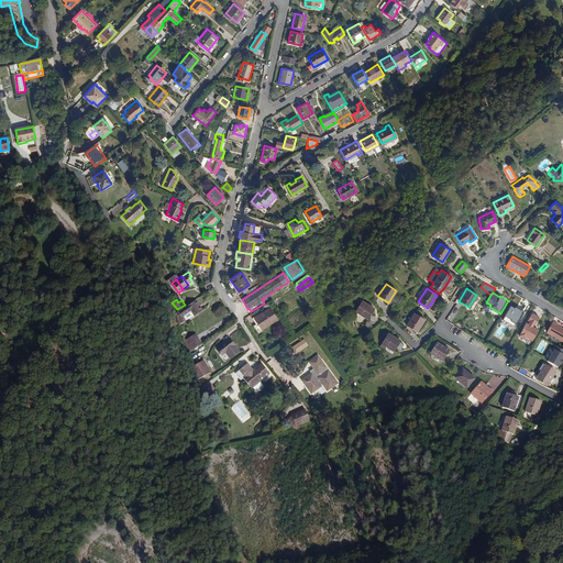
[(186,318),(195,313),(202,308),(196,299),(175,313),(179,321),(186,318)]
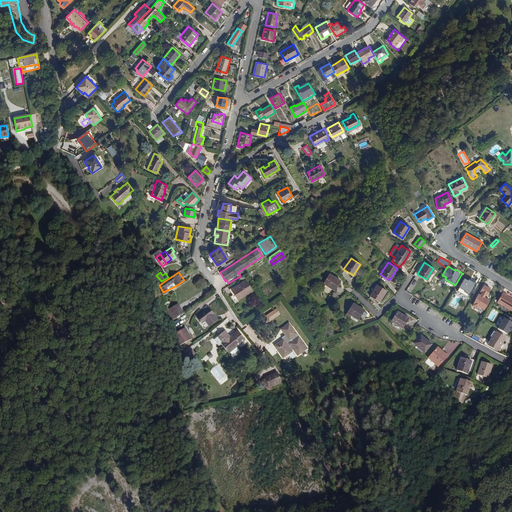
[(323,282),(334,290),(340,280),(329,273),(323,282)]
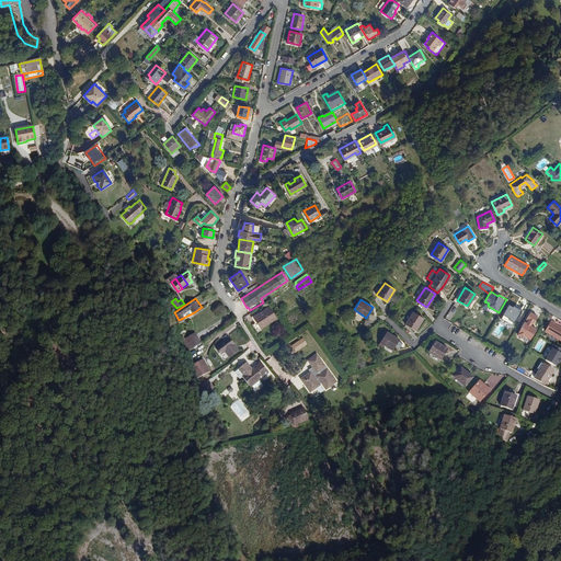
[(523,310),(511,304),(503,319),(515,325),(523,310)]
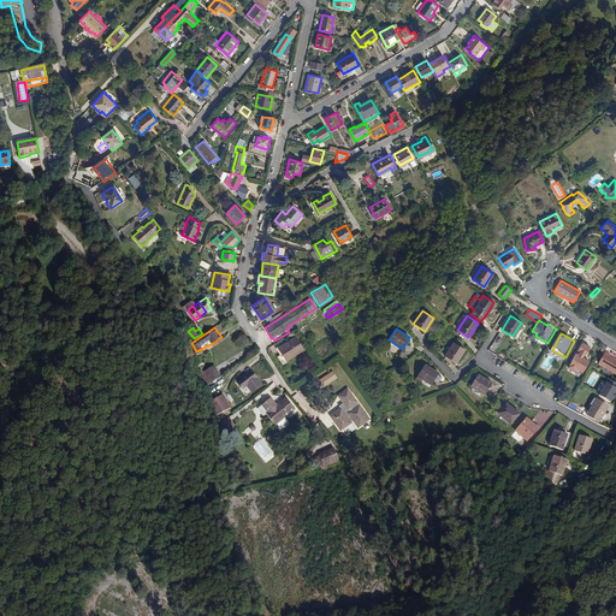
[(286,360),(297,353),(289,339),(278,347),(286,360)]
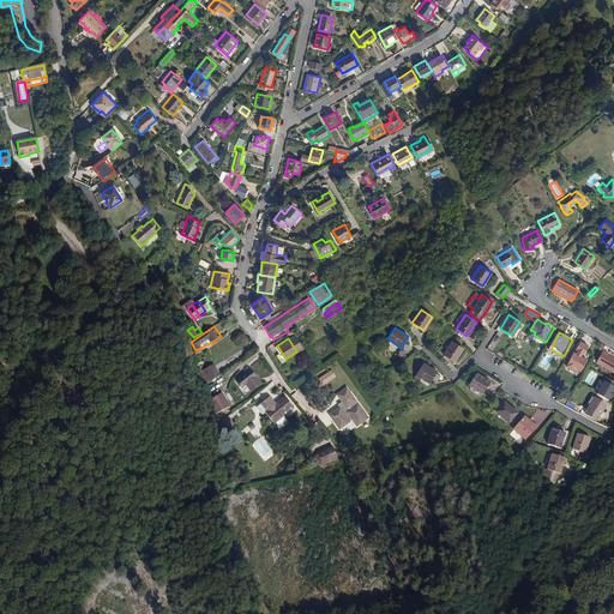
[(444,355),(455,362),(463,348),(452,341),(444,355)]
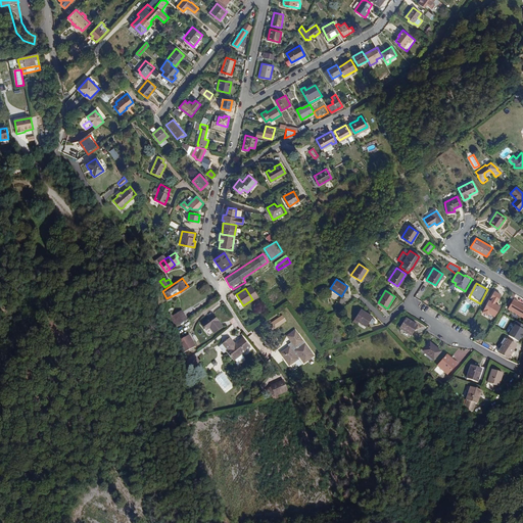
[(503,295),(496,291),(492,298),(493,299),(492,300),(490,299),(483,311),(490,315),(490,313),(496,317),(503,306),(496,303),(498,299),(500,300),(503,295)]
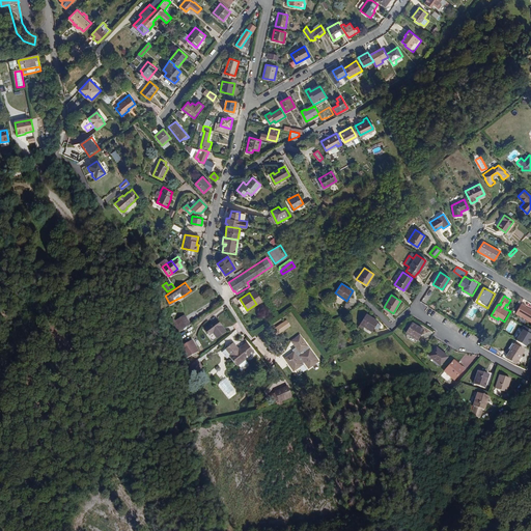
[(530,310),(522,305),(516,314),(530,323),(530,310)]
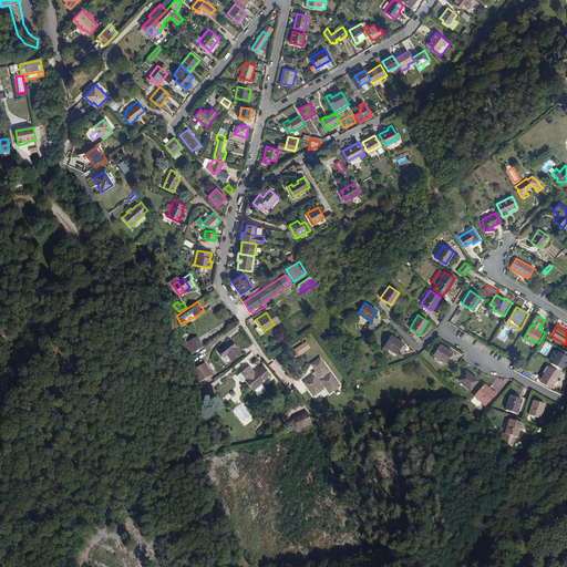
[(403,343),(403,342),(391,334),(384,346),(389,348),(397,353),(400,349),(402,350),(404,350),(406,347),(405,346),(405,344),(403,343)]
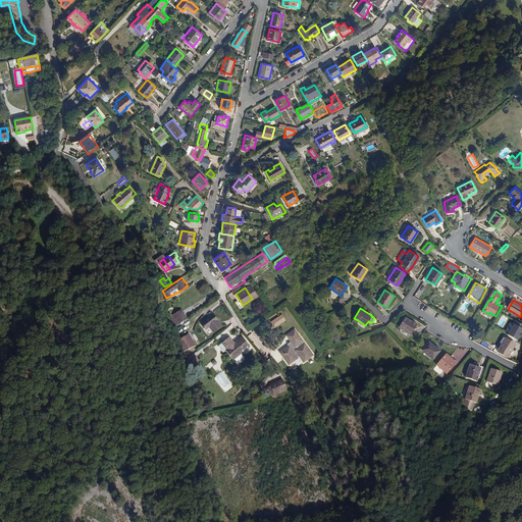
[(176,319),(185,314),(181,310),(173,315),(176,319)]
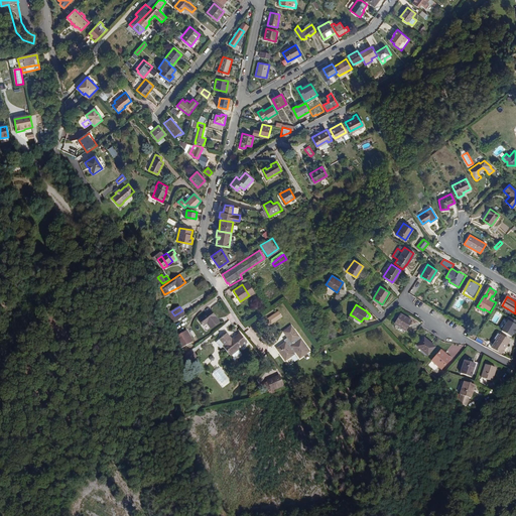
[(212,329),(221,321),(212,310),(200,319),(204,327),(208,324),(212,329)]
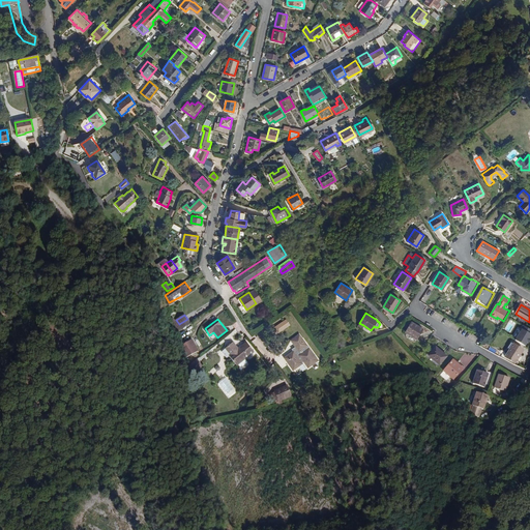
[(291,325),(286,319),(277,325),(282,332),(291,325)]
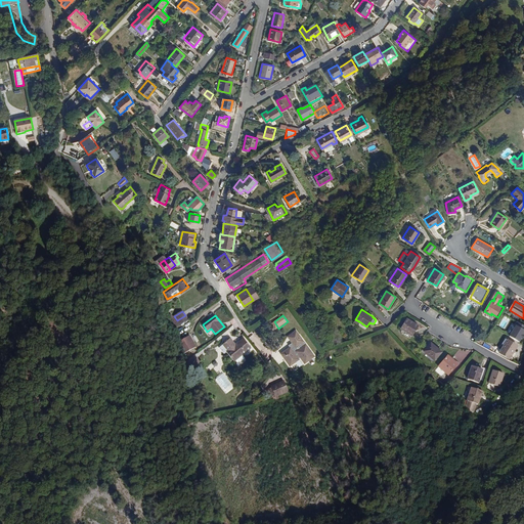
[(400,328),(411,335),(418,324),(406,317),(400,328)]
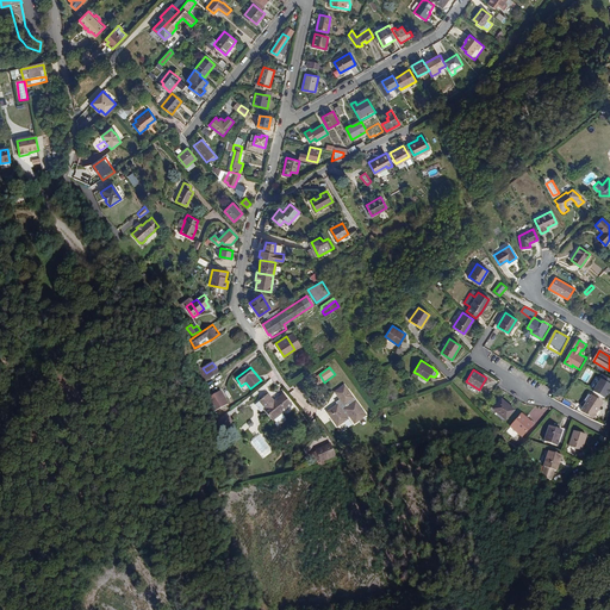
[(609,391),(609,383),(602,379),(595,391),(607,398),(609,391)]
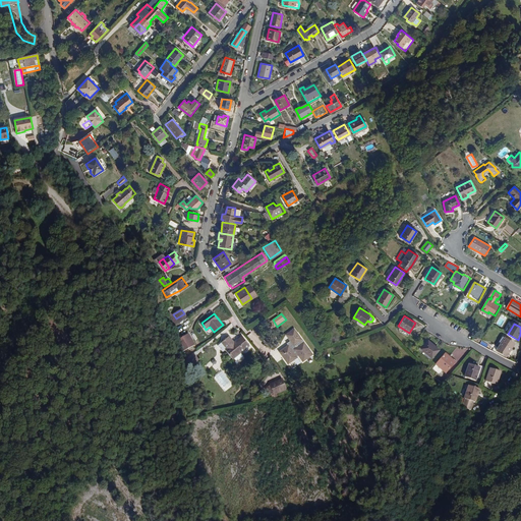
[(314,354),(294,328),(286,334),(290,340),(287,343),(288,345),(280,351),(289,363),(299,356),(303,361),(314,354)]
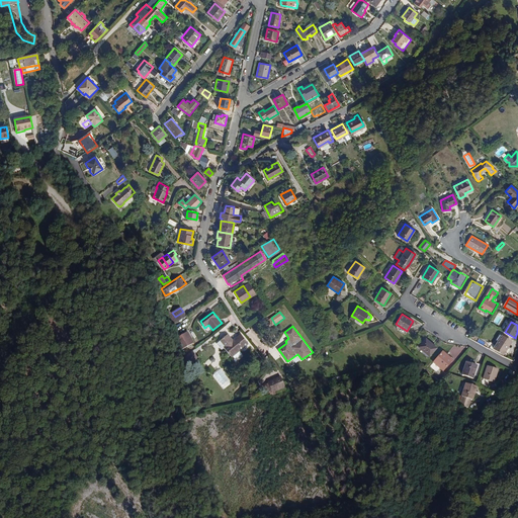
[(184,346),(193,341),(187,331),(178,335),(184,346)]
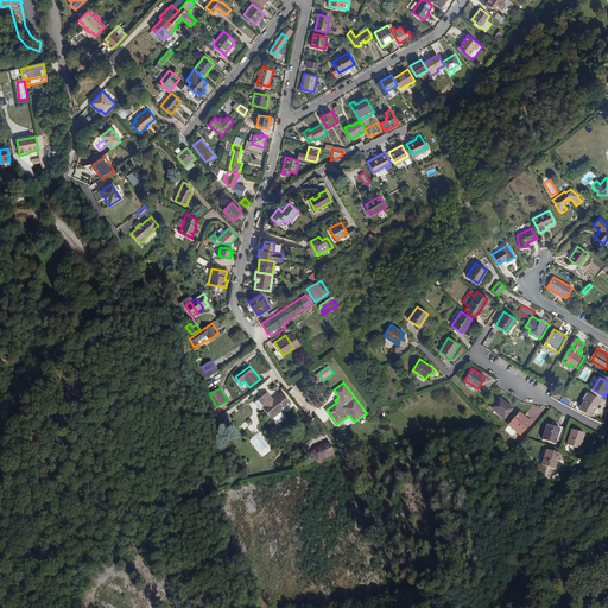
[(279,411),(280,412),(291,403),(282,391),(273,398),(264,405),(263,406),(271,417),(279,411)]
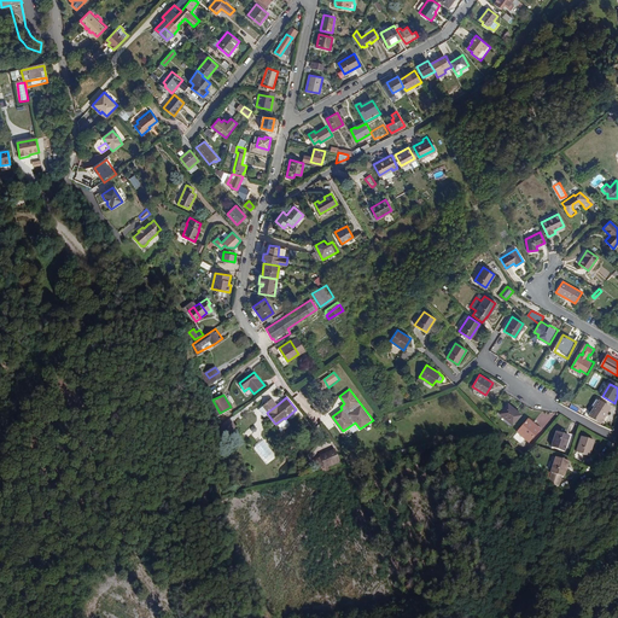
[(268,412),(278,404),(273,398),(263,407),(268,412)]
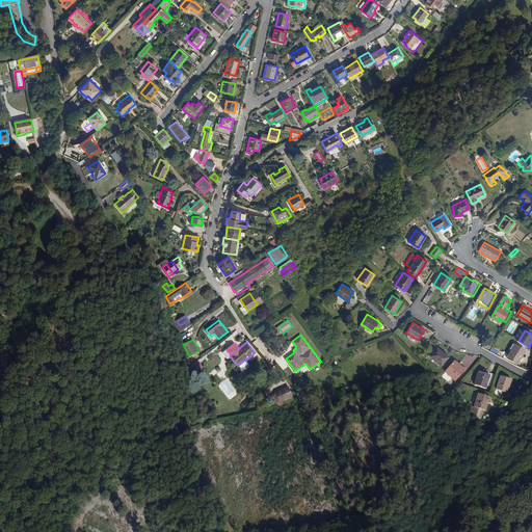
[(506,358),(515,365),(524,351),(512,343),(508,349),(510,350),(506,358)]
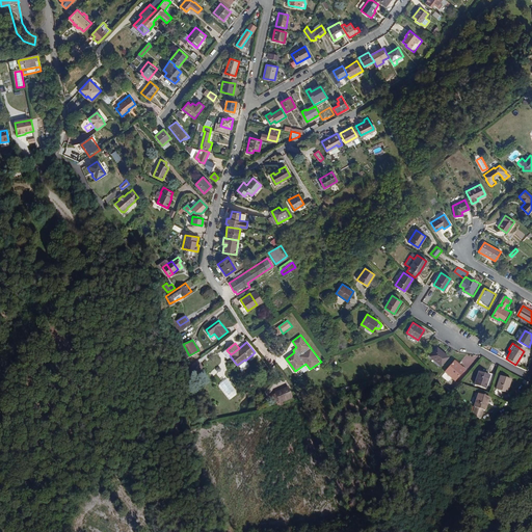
[(441,365),(448,356),(436,347),(429,355),(441,365)]
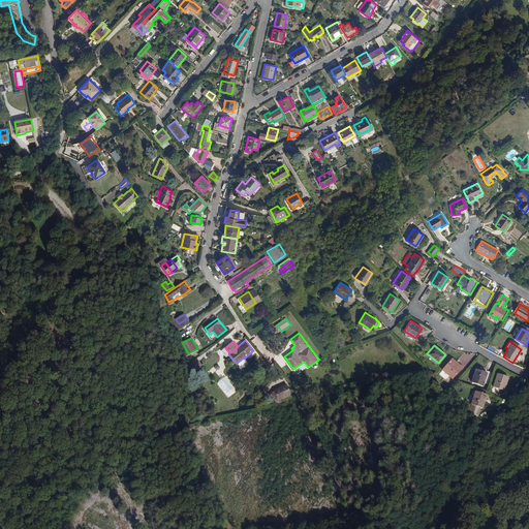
[(442,370),(452,378),(461,368),(455,363),(456,361),(452,358),(442,370)]
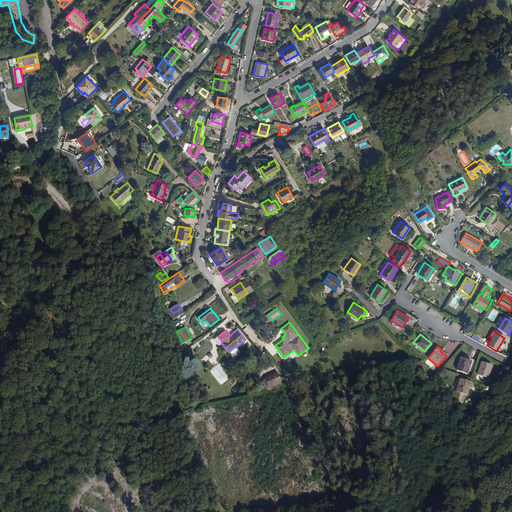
[(201,358),(205,362),(211,357),(207,353),(201,358)]
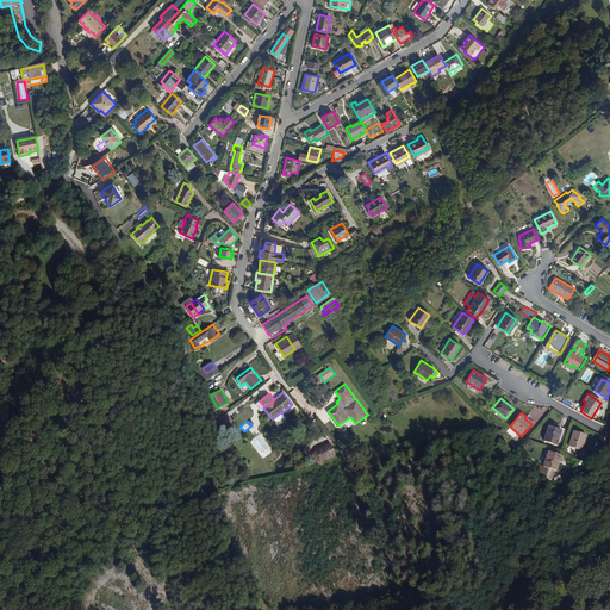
[(559,437),(564,440),(567,427),(562,425),(561,429),(548,425),(543,441),(556,444),(559,437)]
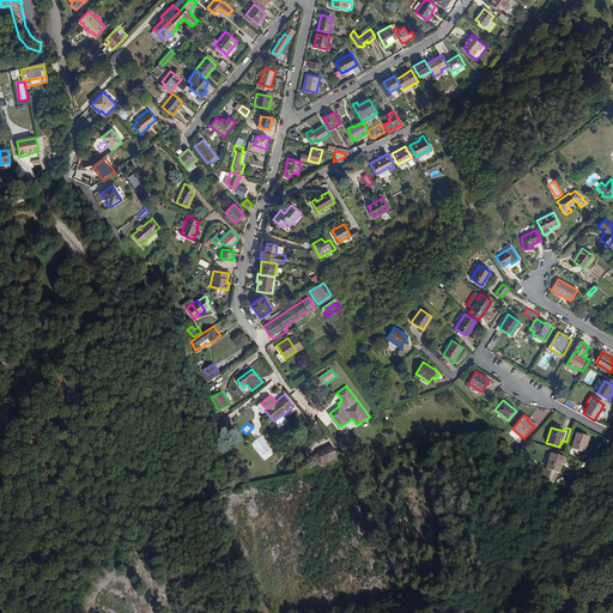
[(238,439),(246,434),(241,429),(235,435),(238,439)]
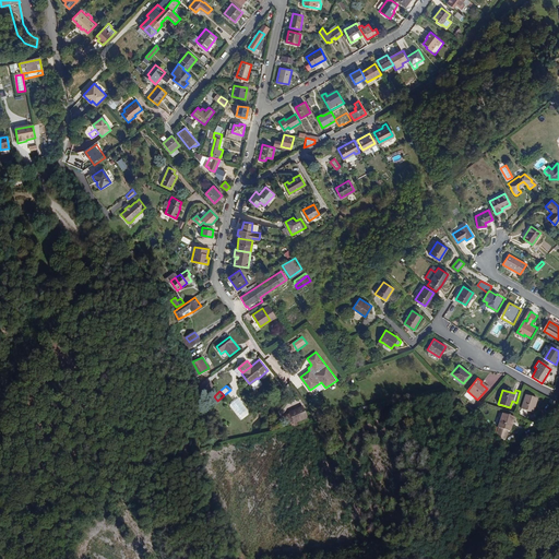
[(528,412),(532,413),(537,399),(525,394),(519,415),(526,418),(528,412)]
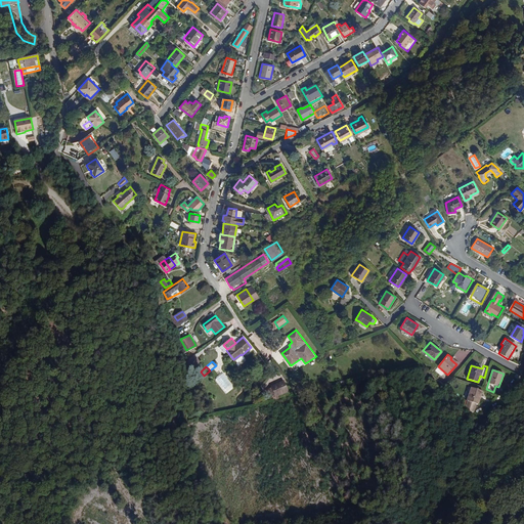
[(223,373),(216,379),(227,393),(234,388),(223,373)]
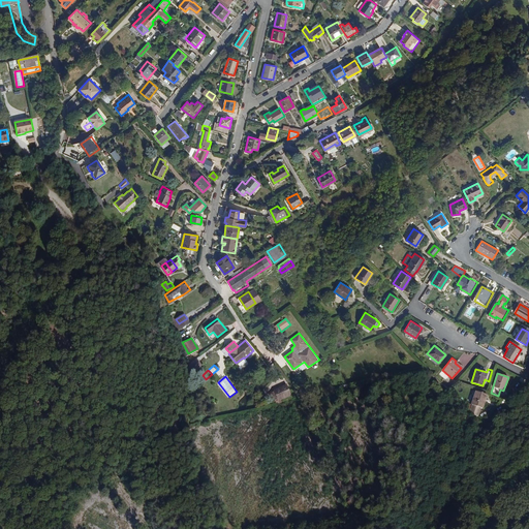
[(278,400),(290,395),(286,383),(273,390),(274,391),(269,393),(273,401),(277,399),(278,400)]
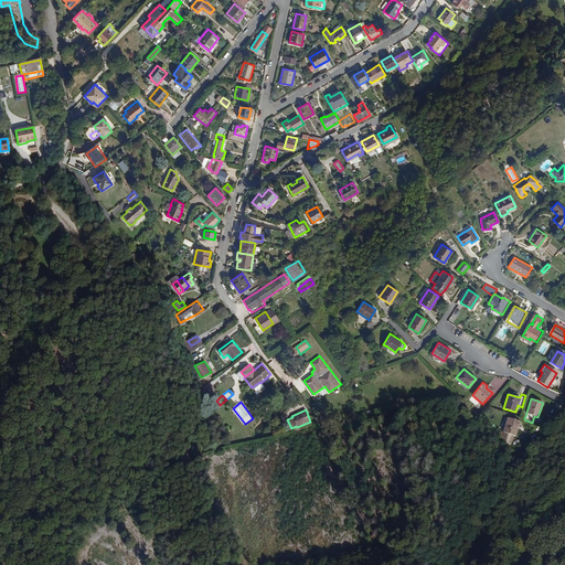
[(503,432),(514,436),(520,422),(508,417),(503,432)]
